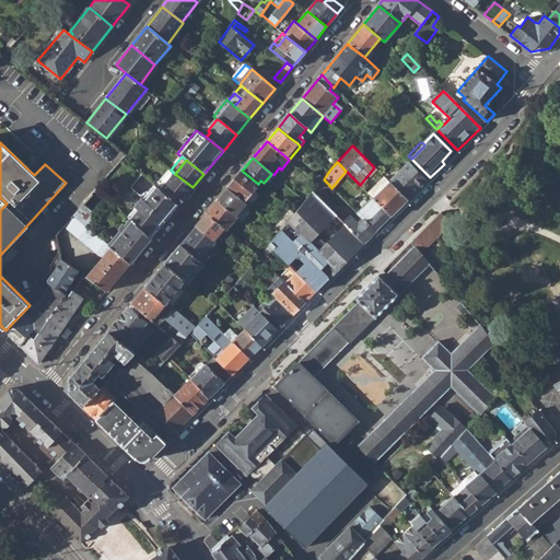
[(389,183),(407,200),(427,181),(408,163),(389,183)]
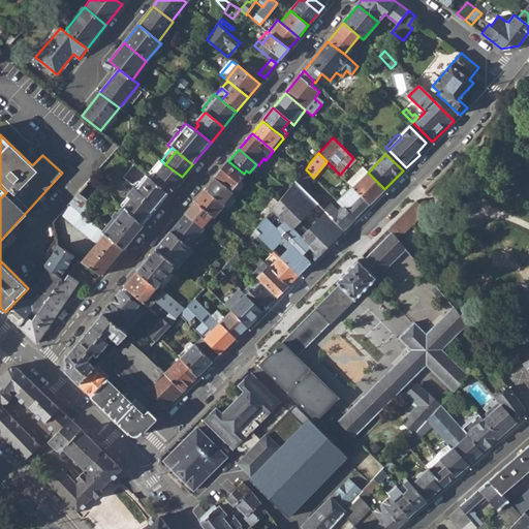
[(98,185),(120,205),(134,187),(122,177),(132,164),(122,156),(98,185)]
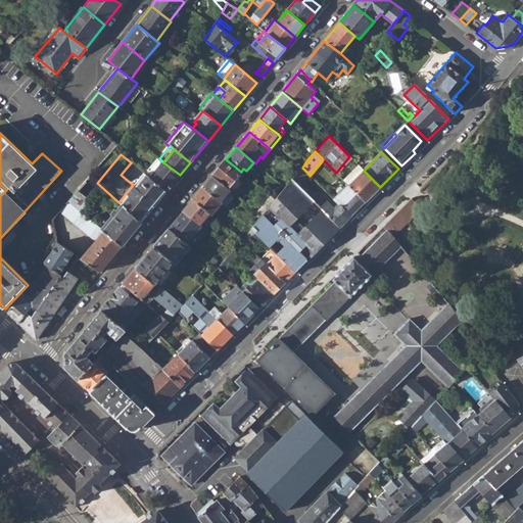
[(180,175),(163,162),(162,161),(159,158),(158,157),(144,174),(149,178),(167,191),(180,175)]
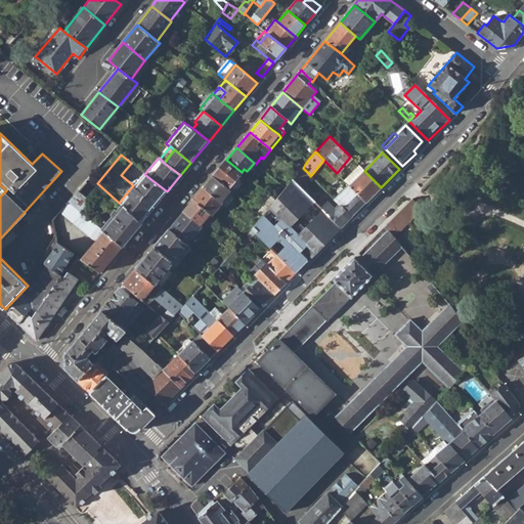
[(213,176),(228,188),(242,172),(226,160),(213,176)]
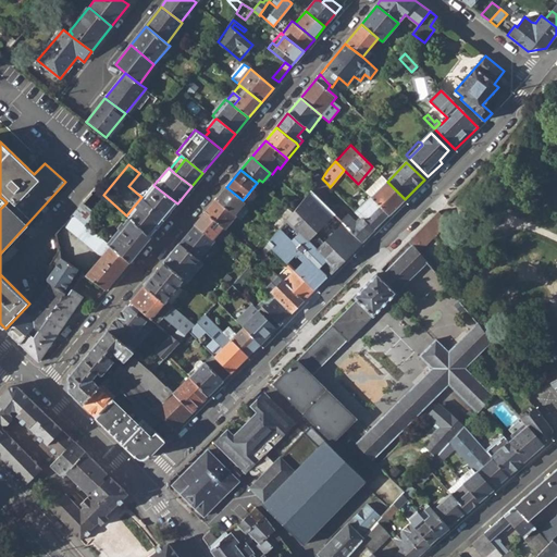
[(272,174),(270,173),(262,182),(267,186),(274,176),(272,174)]
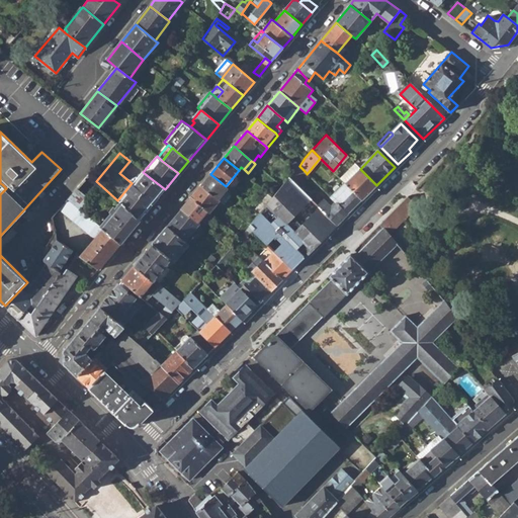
[(376,185),(360,169),(354,163),(349,169),(354,174),(345,183),(362,200),(376,185)]
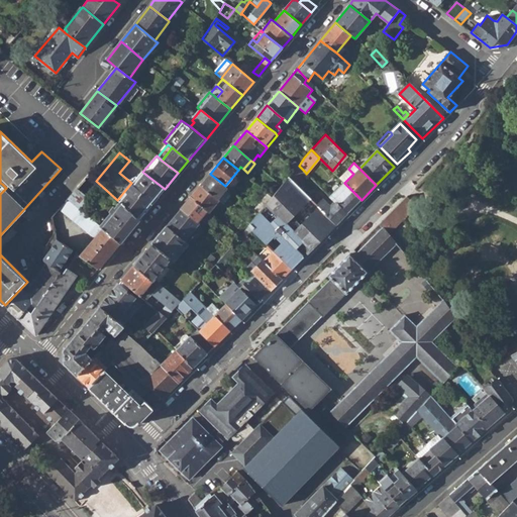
[(288,178),(294,184),(305,172),(299,166),(295,170),(288,178)]
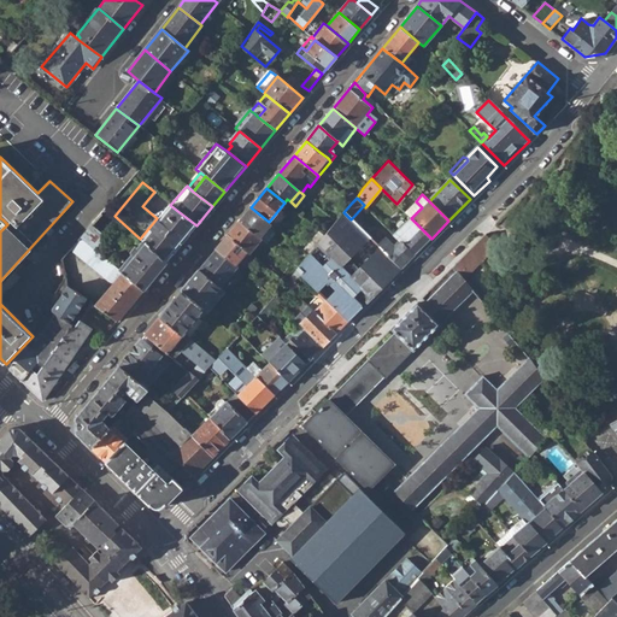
[(169,204),(157,218),(140,239),(142,241),(165,263),(197,225),(176,210),(170,205),(169,204)]
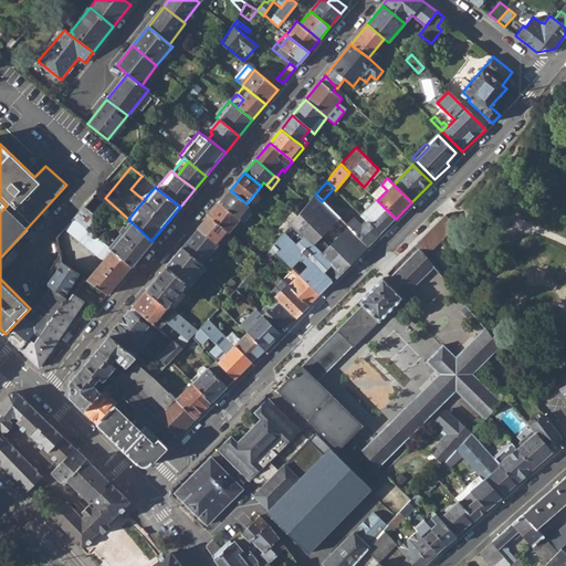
[(239,219),(245,224),(257,211),(247,203),(230,190),(219,202),(239,219)]
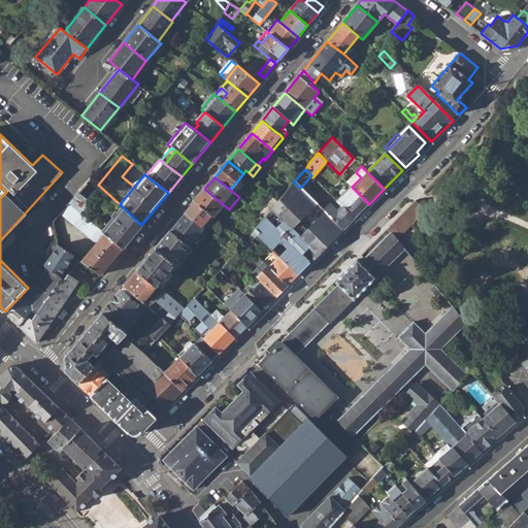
[(279,257),(298,274),(342,230),(324,210),(314,200),(300,188),(294,182),(287,190),(277,201),(264,219),(254,231),(257,234),(279,257)]
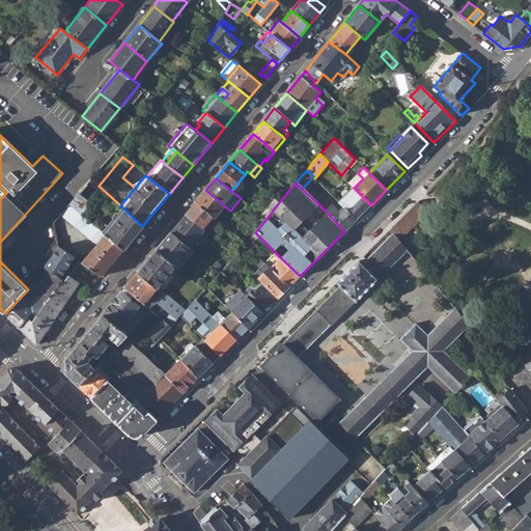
[(371,205),(354,188),(339,202),(344,207),(357,220),(371,205)]
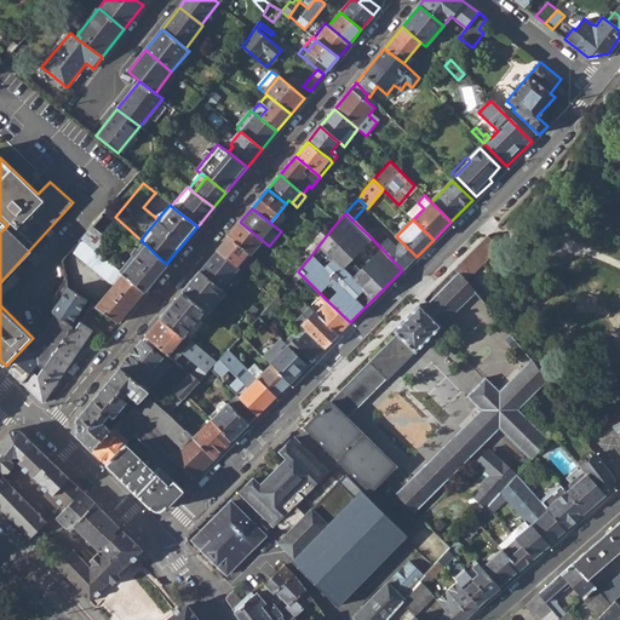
[(247,252),(251,254),(262,240),(240,222),(229,236),(247,252)]
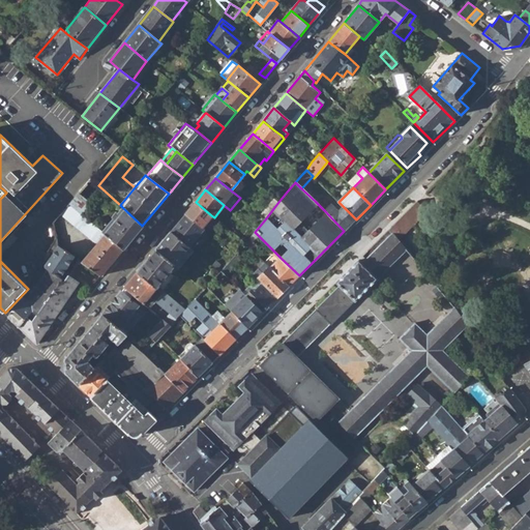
[(259,214),(265,219),(278,202),(265,190),(263,194),(271,201),(259,214)]
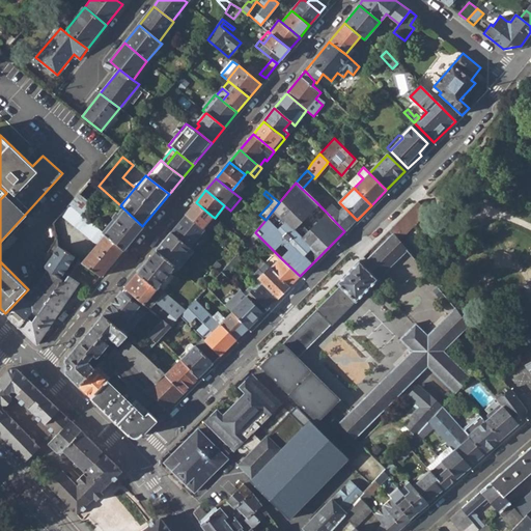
[(68,204),(80,214),(84,210),(89,204),(78,194),(68,204)]
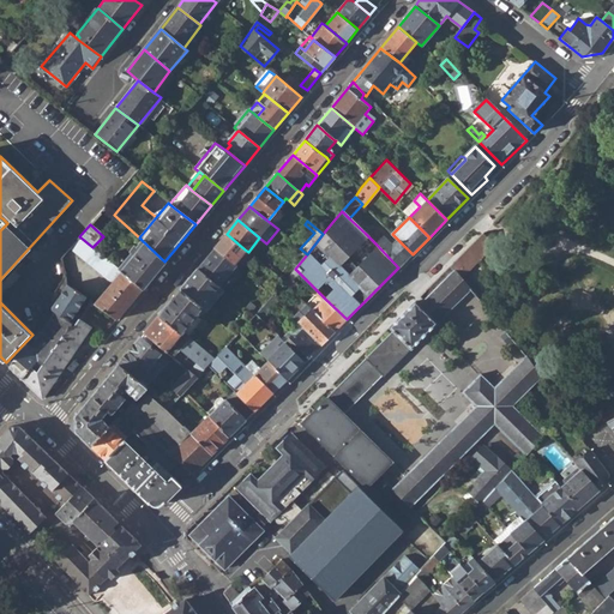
[(365,233),(377,245),(383,239),(378,233),(375,234),(369,228),(365,233)]
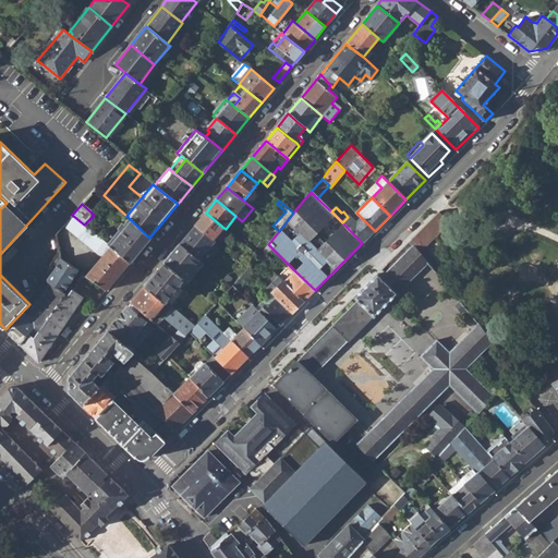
[(195,225),(213,239),(222,227),(206,213),(195,225)]
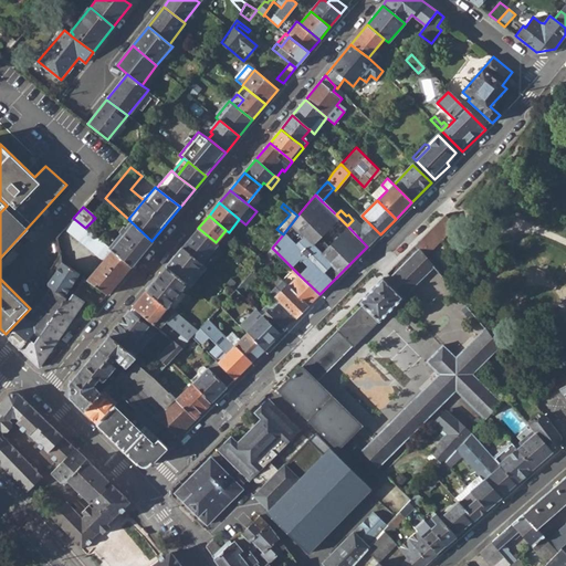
[(418,248),(423,254),(453,224),(446,216),(417,245),(418,248)]
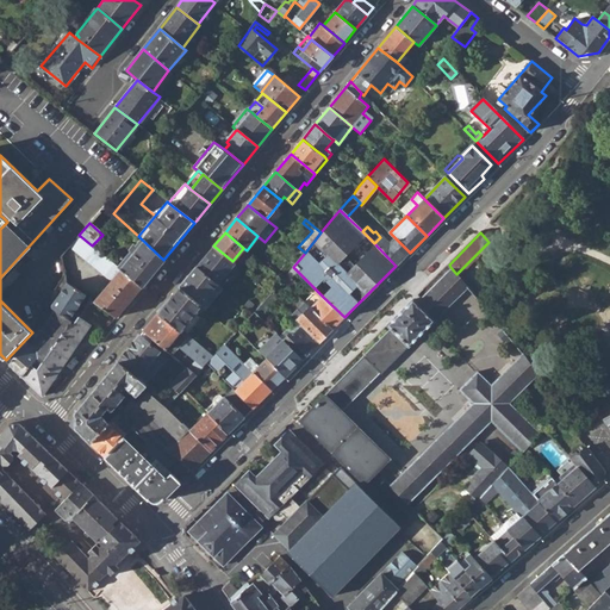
[(68,246),(111,281),(120,269),(117,266),(97,250),(92,246),(79,235),(68,246)]
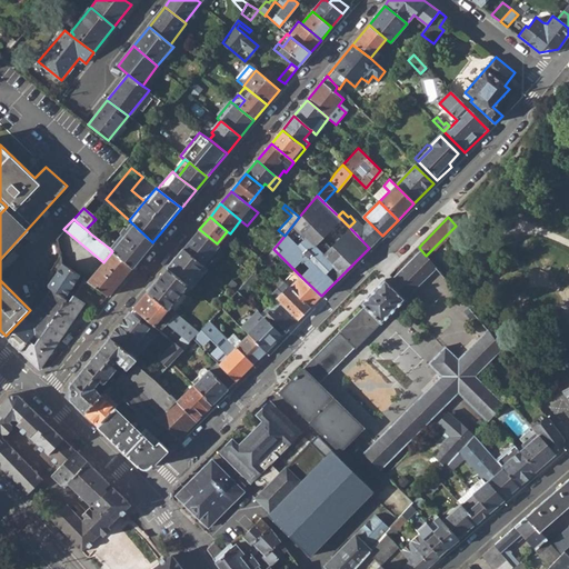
[(356,220),(355,221),(349,227),(369,248),(382,236),(369,222),(366,226),(363,228),(360,225),(356,220)]
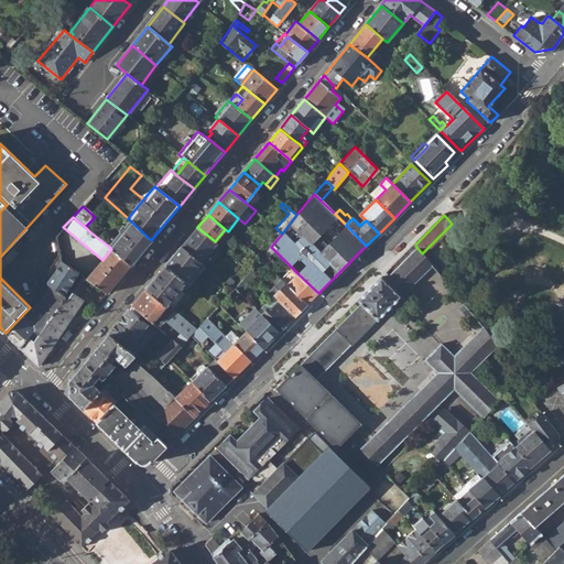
[(121,231),(108,246),(111,249),(131,264),(151,240),(130,220),(125,226),(123,225),(119,229),(121,231)]
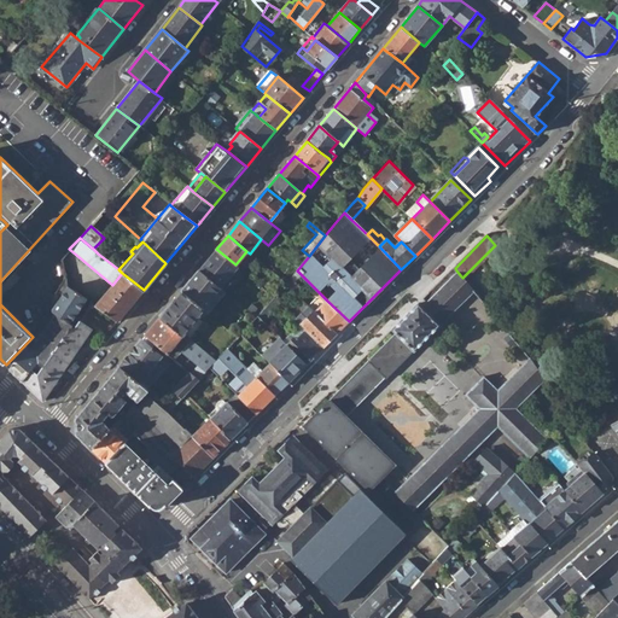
[(199,270),(220,287),(237,266),(235,264),(216,249),(199,270)]
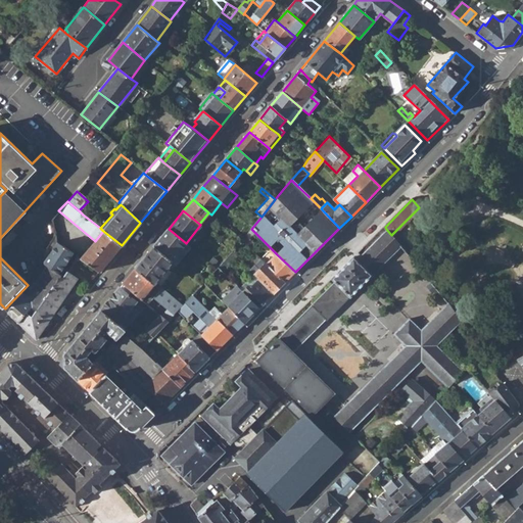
[(172,262),(175,264),(189,246),(186,243),(169,229),(154,246),(172,262)]
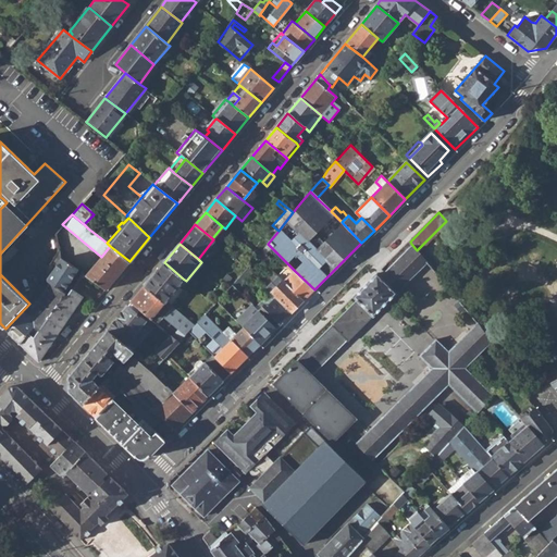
[(267,254),(271,247),(268,244),(258,256),(265,263),(271,258),(267,254)]
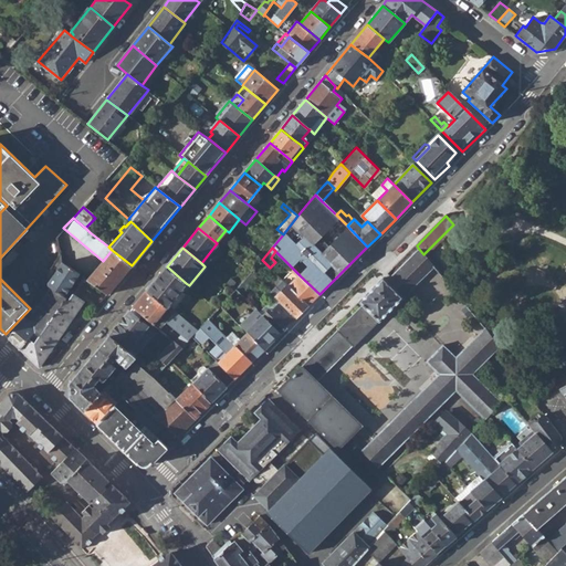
[(360,302),(363,304),(324,343),(338,357),(352,343),(355,345),(433,265),(423,254),(418,248),(387,281),(384,278),(371,290),(370,291),(364,297),(360,302)]
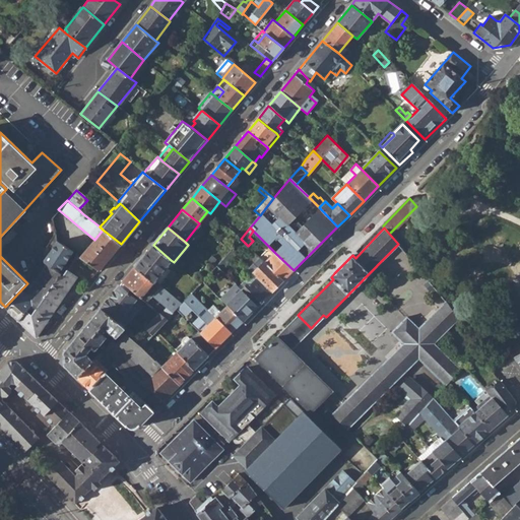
[(121,244),(103,230),(94,240),(80,257),(100,270),(121,244)]
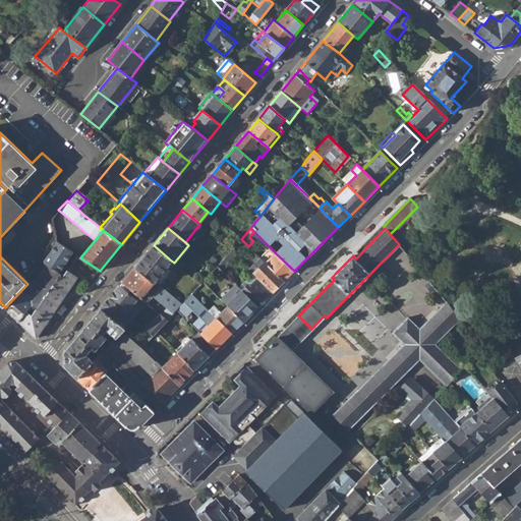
[(65,262),(69,256),(71,252),(57,242),(55,234),(49,243),(53,246),(45,258),(44,264),(46,266),(26,294),(23,291),(9,311),(20,322),(32,305),(37,309),(60,276),(63,277),(67,270),(63,266),(65,262)]
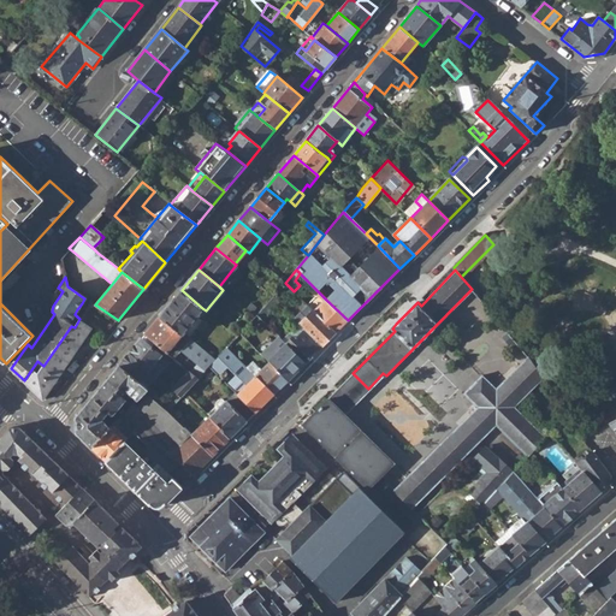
[(258,288),(271,298),(273,296),(270,292),(259,284),(258,288)]
